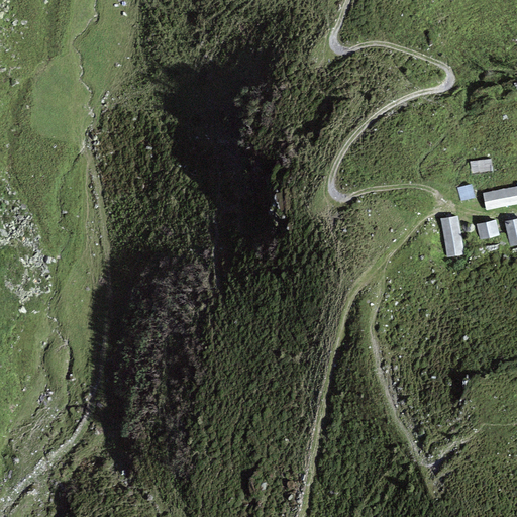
[(472,162),(475,175),(496,172),(493,158),(472,162)]
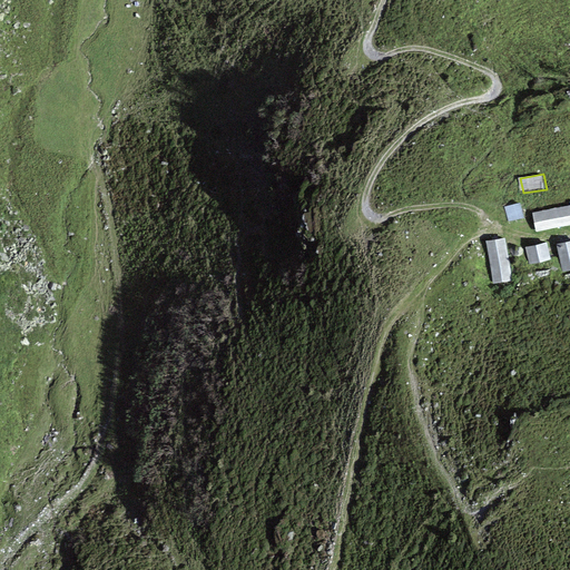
[(569,203),(530,210),(534,233),(559,228),(560,234),(569,232),(569,203)]
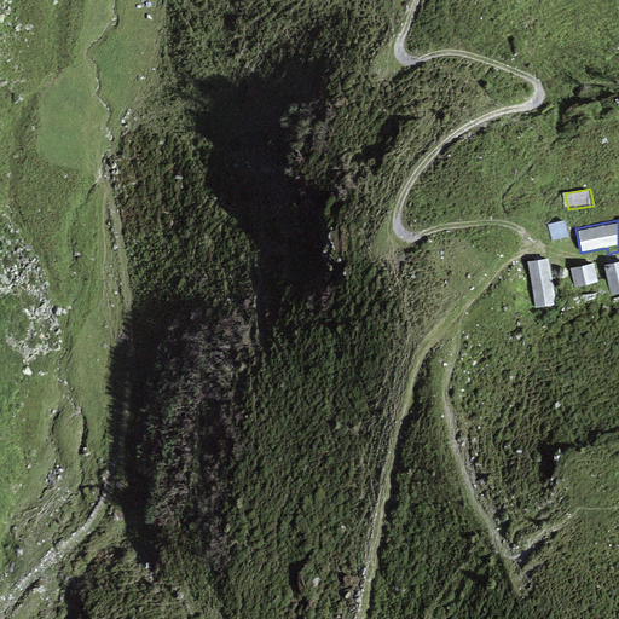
[(565,221),(547,226),(551,243),(568,239),(565,221)]
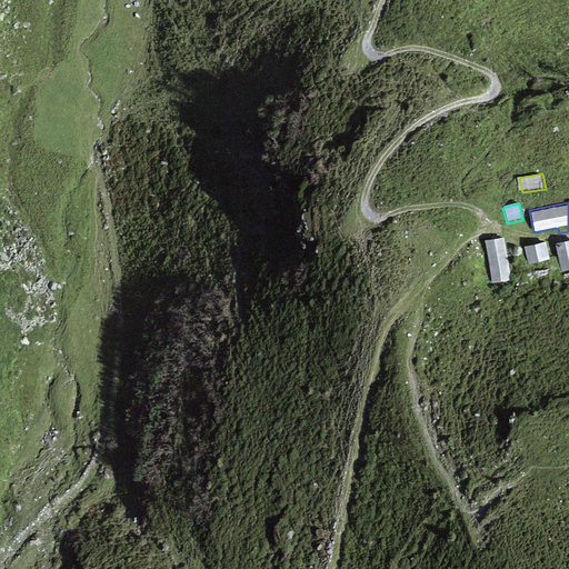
[(511,235),(483,239),(491,285),(510,281),(505,249),(513,248),(511,235)]
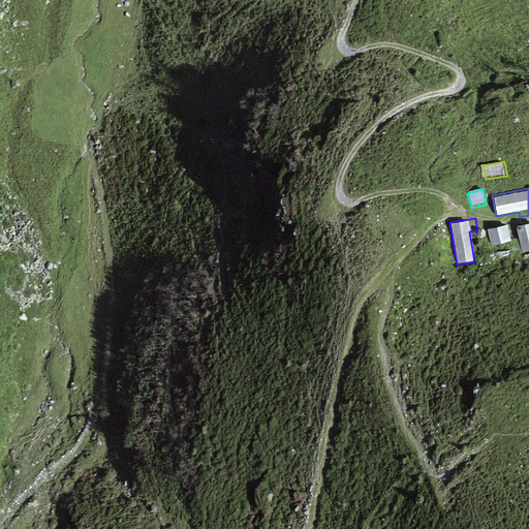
[(528,223),(516,226),(521,254),(528,252),(528,223)]
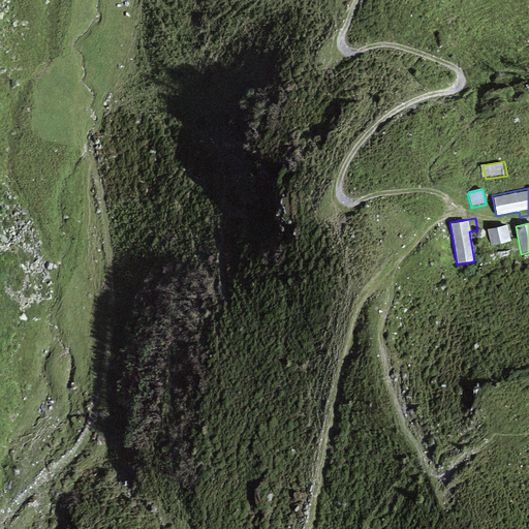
[(507,227),(488,230),(491,247),(510,243),(507,227)]
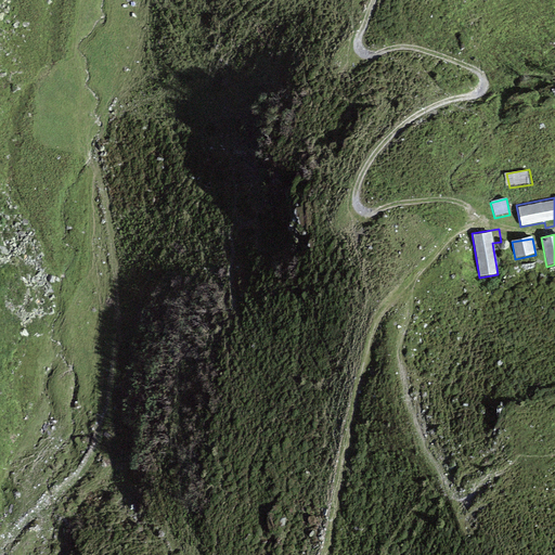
All buildings are outlined.
